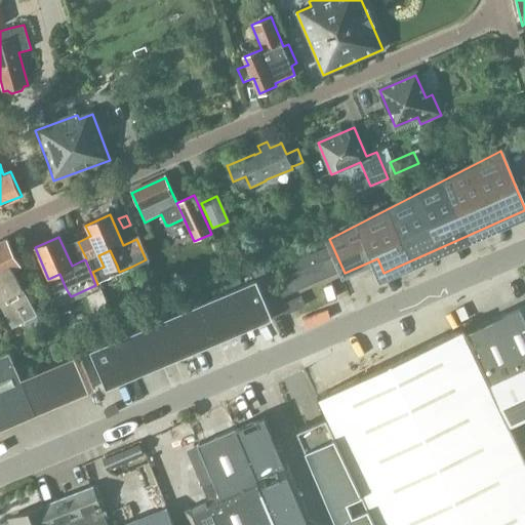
[(7,240),(0,243),(0,277),(24,321),(34,315),(11,274),(22,269),(7,240)]
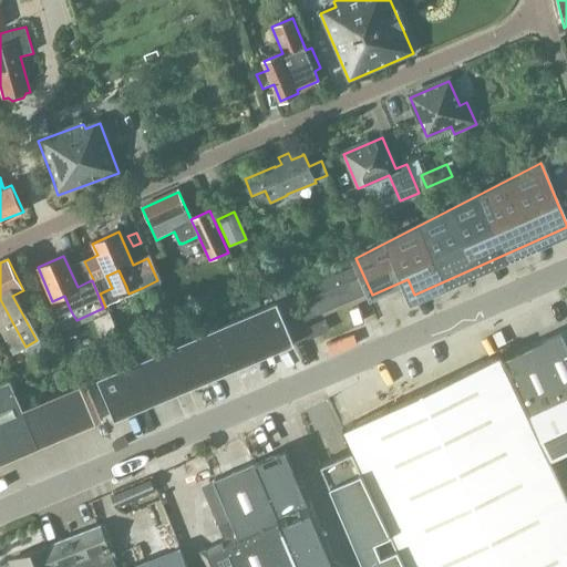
[(323,292),(298,303),(305,320),(318,315),(366,295),(358,278),(353,266),(318,281),(323,292)]
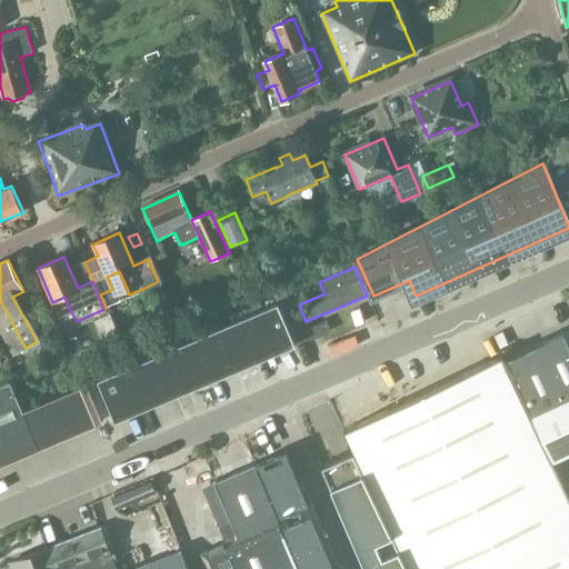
[(26,348),(0,300),(0,327),(15,353),(26,348)]
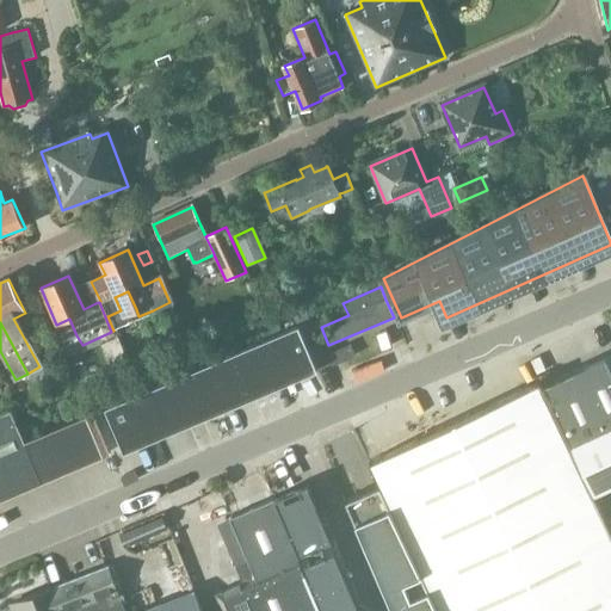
[(298,326),(105,408),(123,452),(318,370),(298,326)]
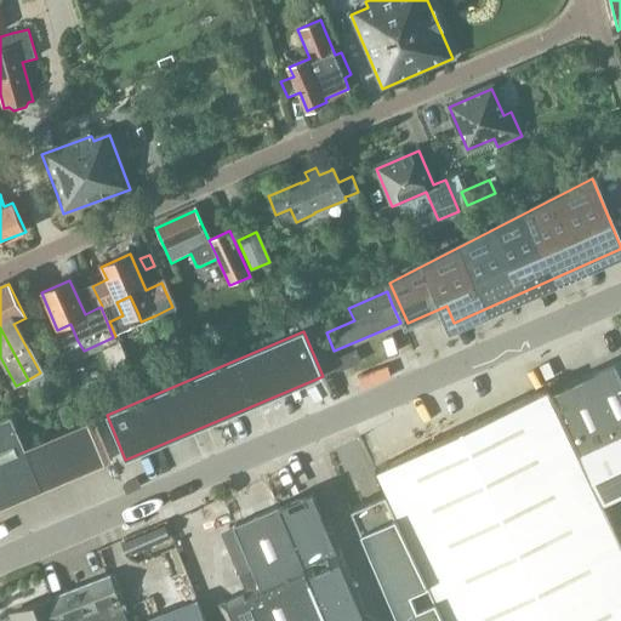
[(178,336),(175,346),(178,353),(192,346),(186,332),(178,336)]
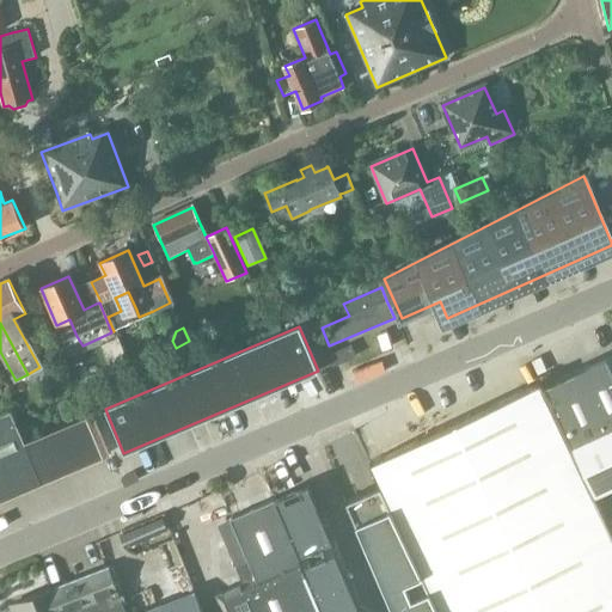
[(117,340),(98,348),(105,363),(124,355),(117,340)]
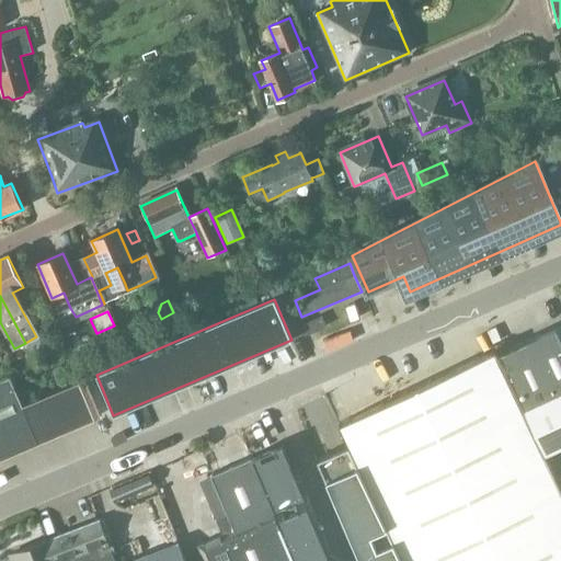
[(47,322),(39,327),(43,334),(52,330),(47,322)]
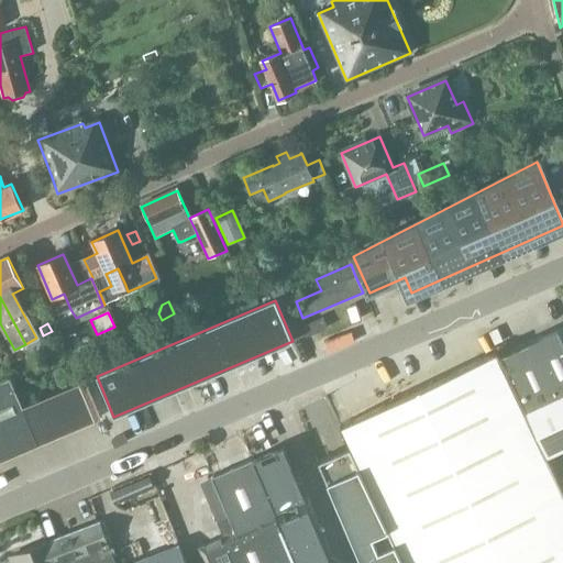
[(562,326),(499,356),(547,455),(562,446),(562,326)]
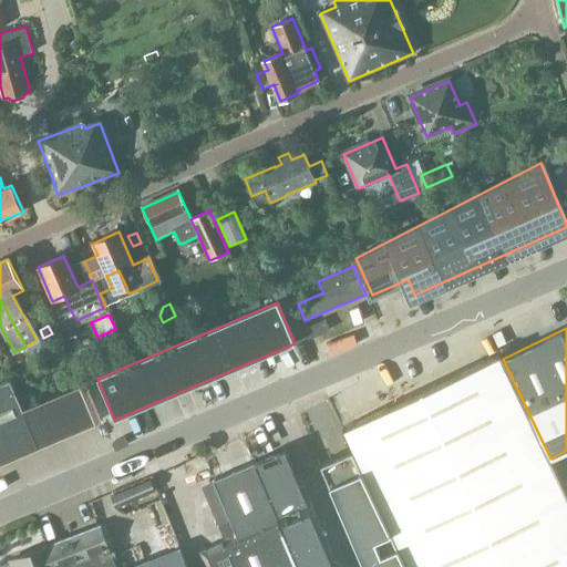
[(501,353),(342,429),(352,451),(402,555),(562,482),(501,353)]
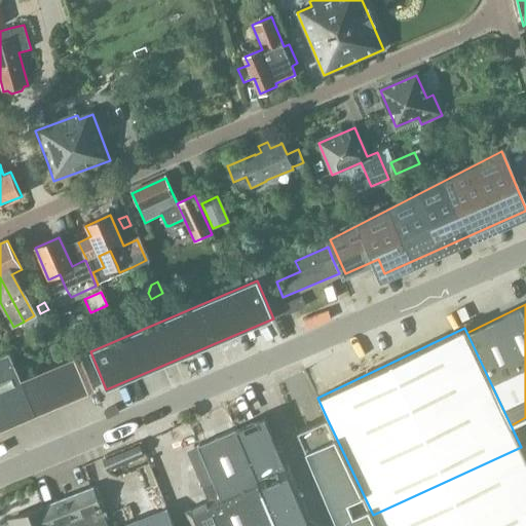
[(0,429),(94,390),(80,357),(22,381),(9,352),(0,357),(0,429)]
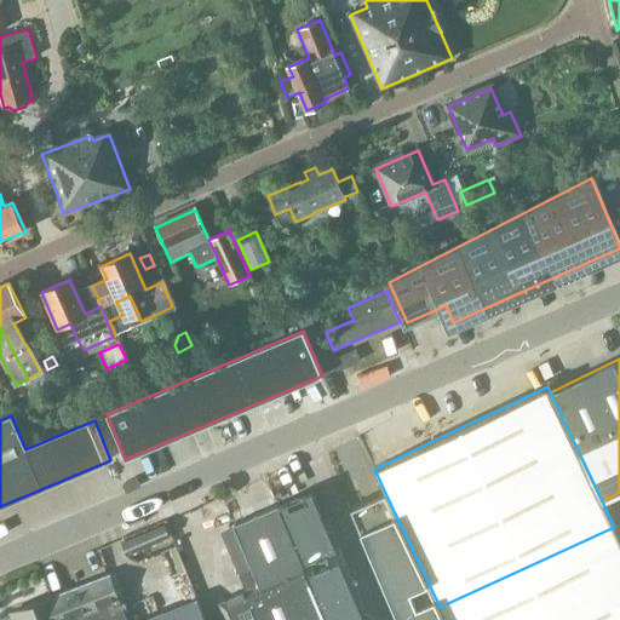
[(311,492),(279,506),(304,567),(326,619),(375,619),(363,612),(362,607),(311,492)]
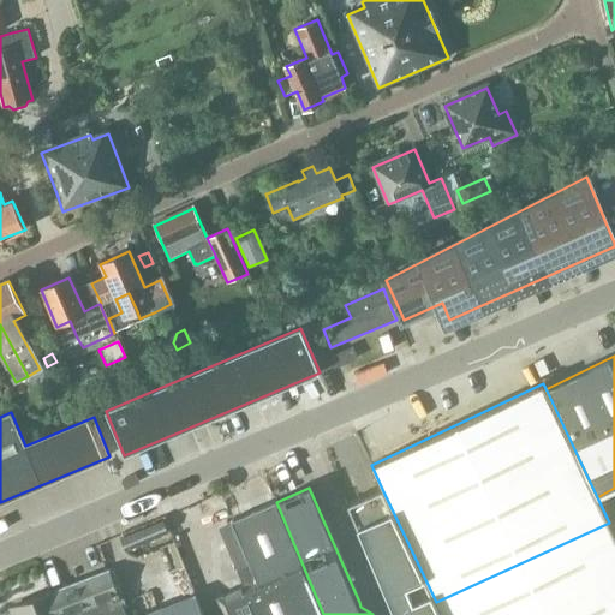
[(382,489),(348,503),(395,614),(441,614),(436,602),(382,489)]
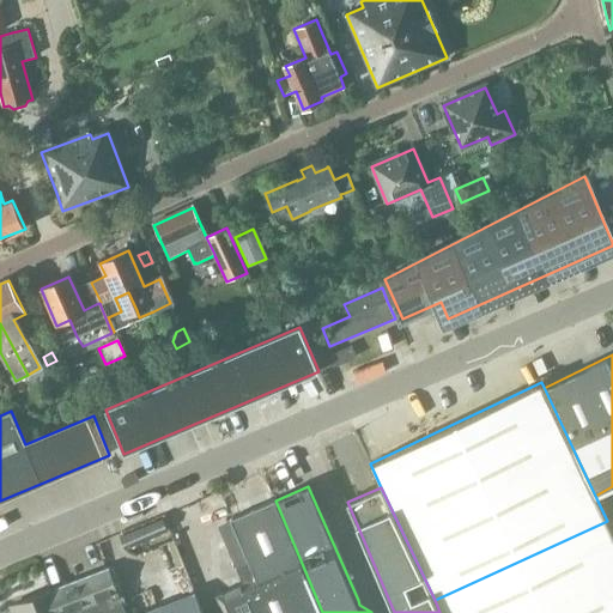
[(243,584),(216,596),(223,612),(322,612),(301,560),(275,501),(231,520),(249,563),(236,569),(243,584)]
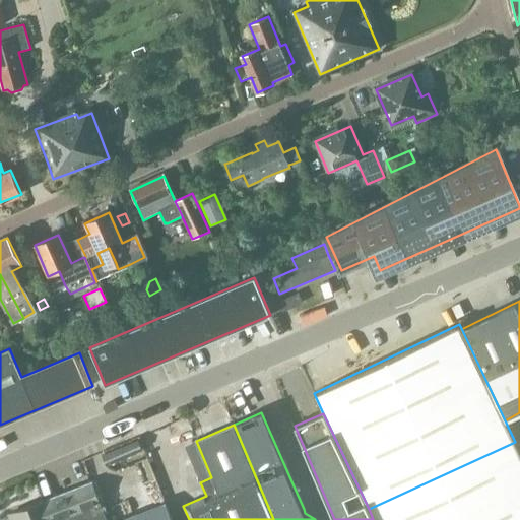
[(102,455),(106,465),(141,451),(137,440),(102,455)]
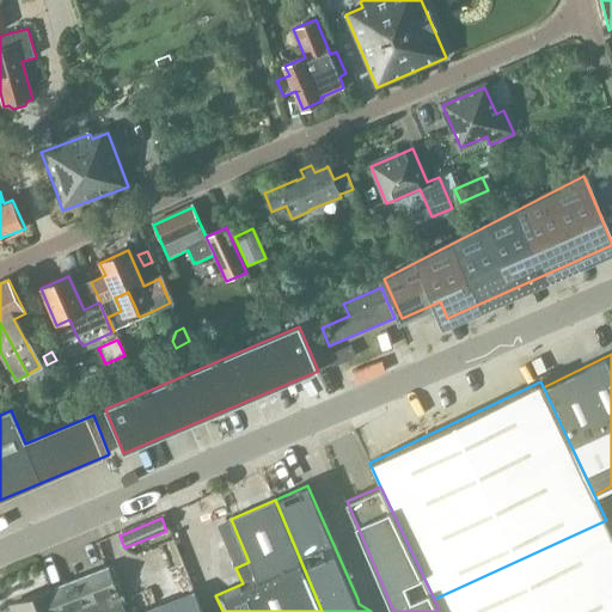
[(611,611),(611,532),(606,520),(434,599),(439,611),(611,611)]
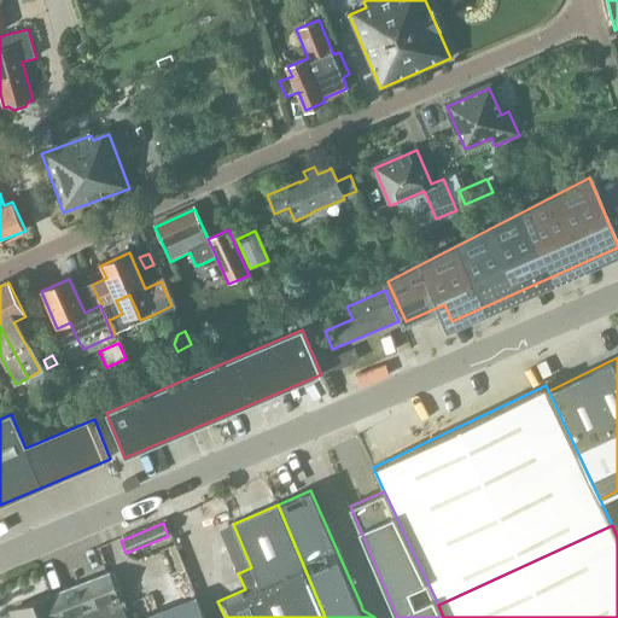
[(109,617),(204,617),(197,598),(145,617),(126,617),(118,599),(110,573),(54,594),(56,595),(12,611),(13,617),(79,617),(105,608),(109,617)]
